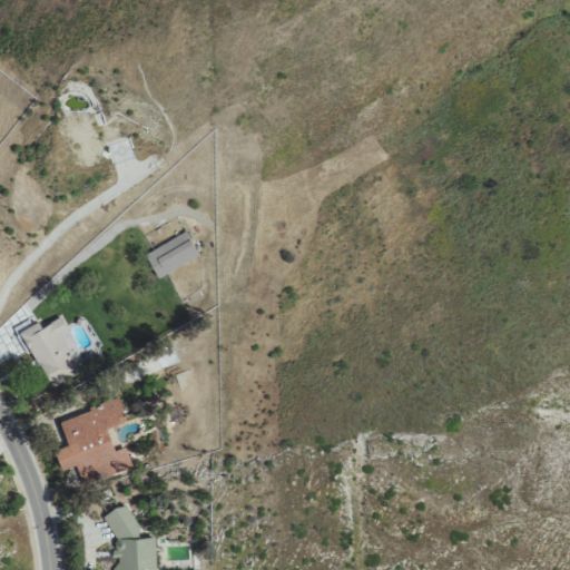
[(128,139),(123,118),(95,126),(92,115),(62,124),(69,149),(72,148),(78,168),(102,161),(99,147),(128,139)]
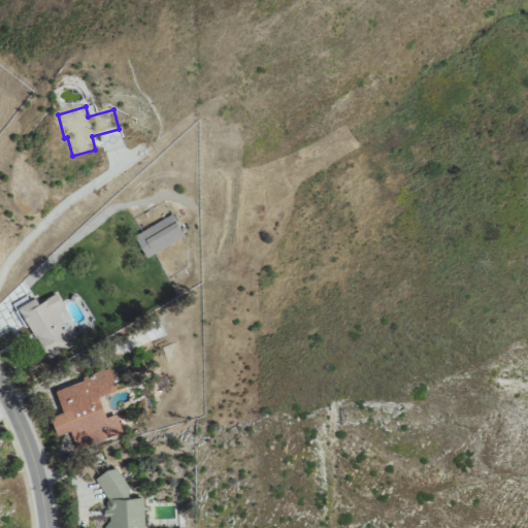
[(145,257),(184,236),(170,213),(132,235),(145,257)]
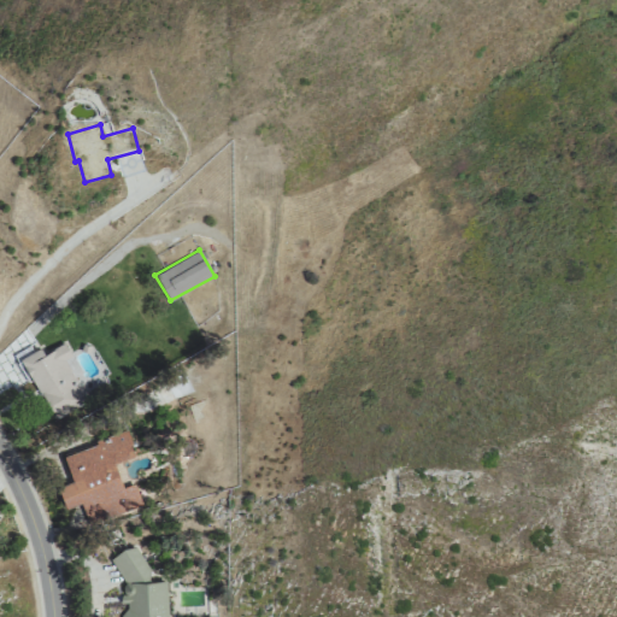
[(21,358),(51,422),(88,404),(66,358),(71,357),(64,342),(42,353),(40,347),(21,358)]
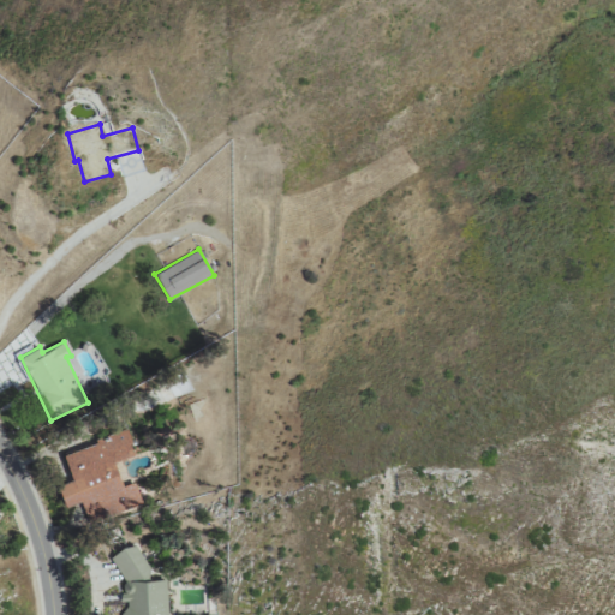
[(63,451),(71,479),(57,484),(64,506),(81,501),(88,521),(141,503),(135,482),(121,485),(114,461),(135,455),(126,431),(63,451)]
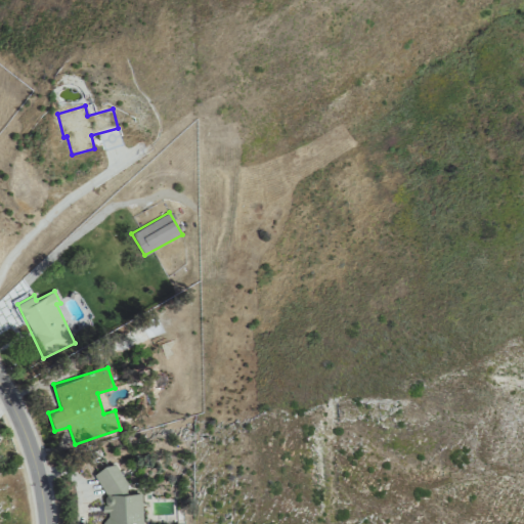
[(142,523),(141,492),(127,493),(126,484),(115,462),(94,473),(94,474),(103,493),(104,505),(101,507),(103,511),(103,523),(142,523)]
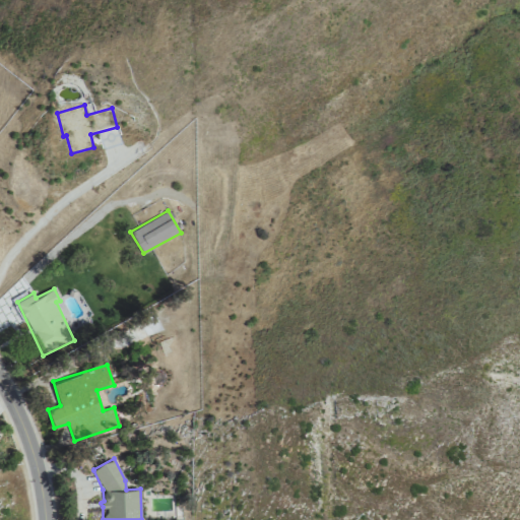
All buildings are outlined.
